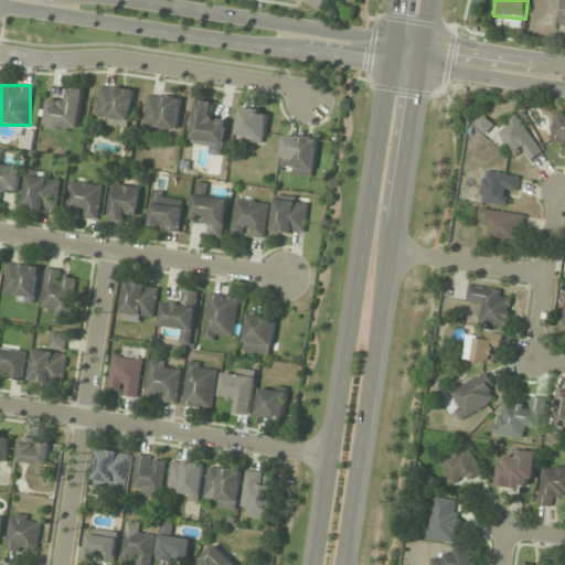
[(97,117),(108,118),(107,126),(129,128),(134,91),(100,86),(97,117)]
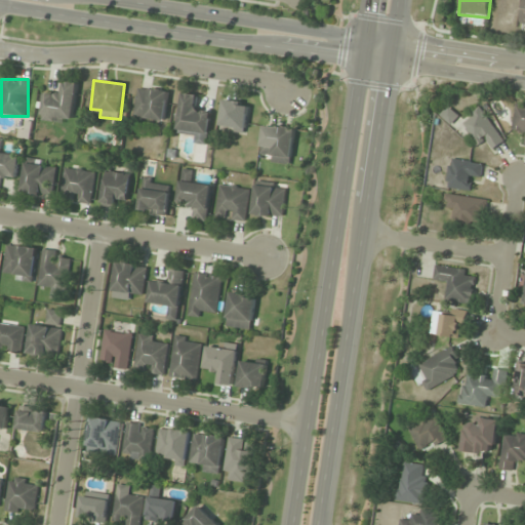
[(79,84),(64,81),(61,93),(46,91),(41,118),(72,124),(79,84)]
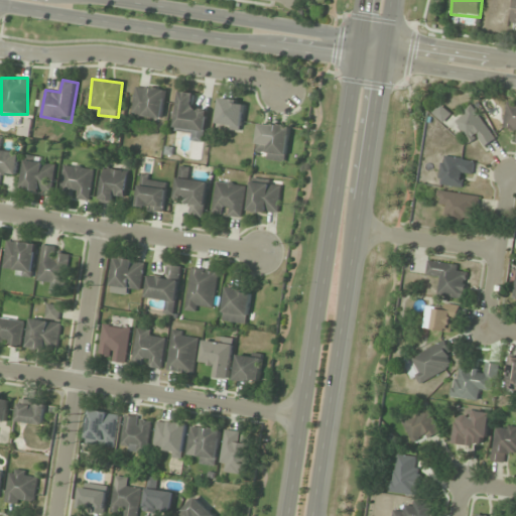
[(166,90),(136,86),(132,115),(162,119),(166,90)]
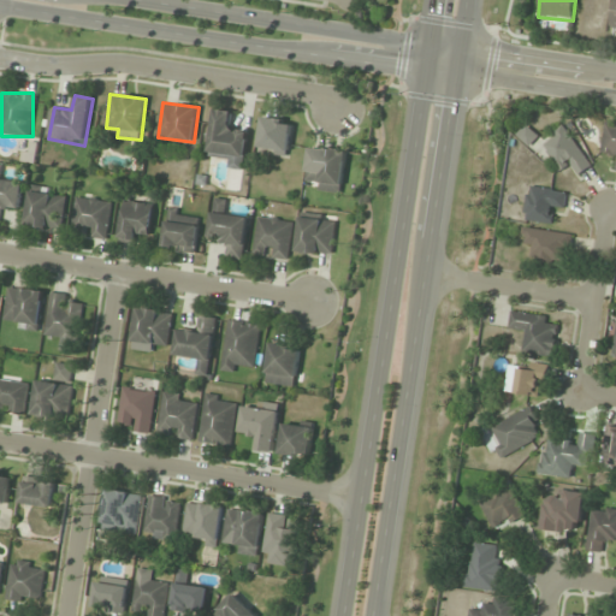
[(215,111),(208,155),(231,159),(230,167),(243,170),(248,132),(234,130),(236,113),(215,111)]
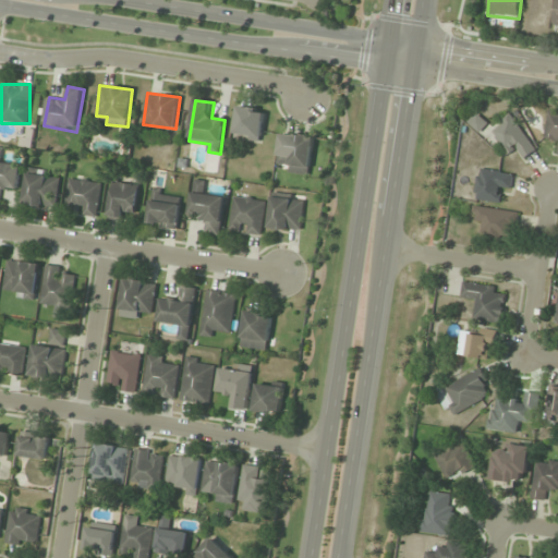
[(264,109),(237,107),(235,138),(262,140),(264,109)]
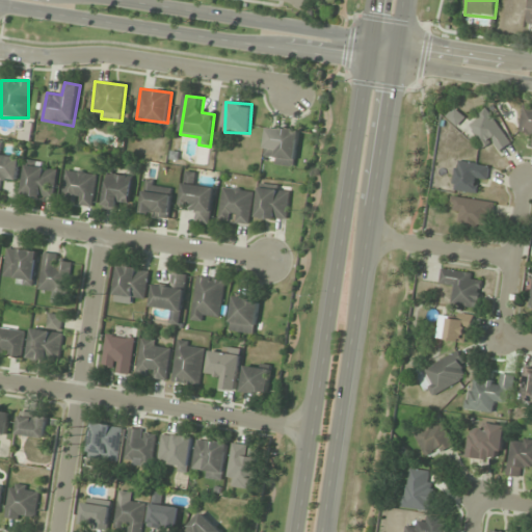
[(527,147),(531,147),(531,107),(523,106),(519,133),(528,134),(527,147)]
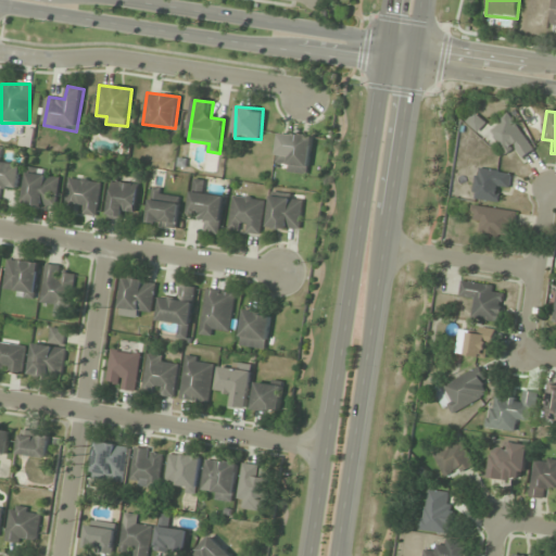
[(467,123),(477,131),(484,123),(475,114),(467,123)]
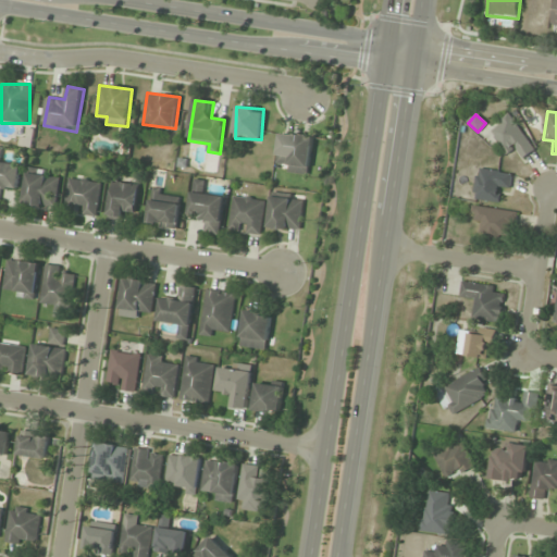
[(508,155),(517,148),(523,158),(535,150),(508,114),(489,128),(508,155)]
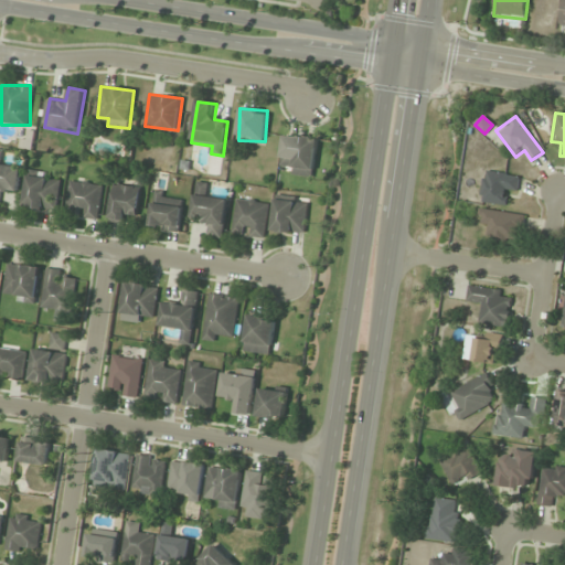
[(313,178),(319,140),(286,135),(280,169),(291,171),(290,174),(313,178)]
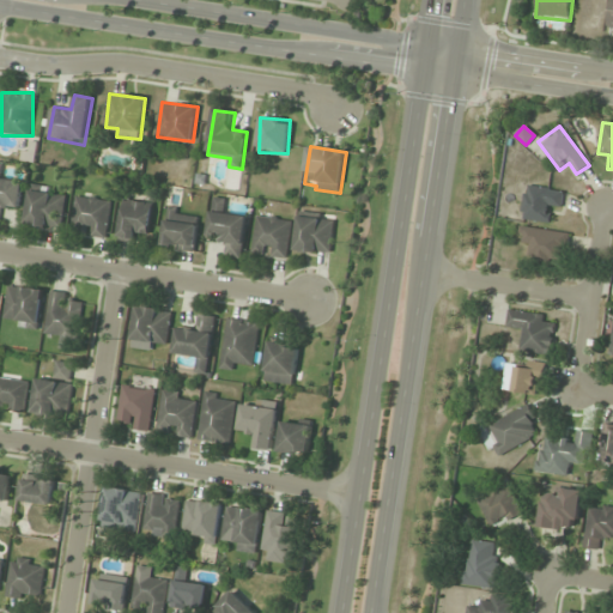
[(0,212),(1,206),(22,208),(24,181),(0,178),(0,212)]
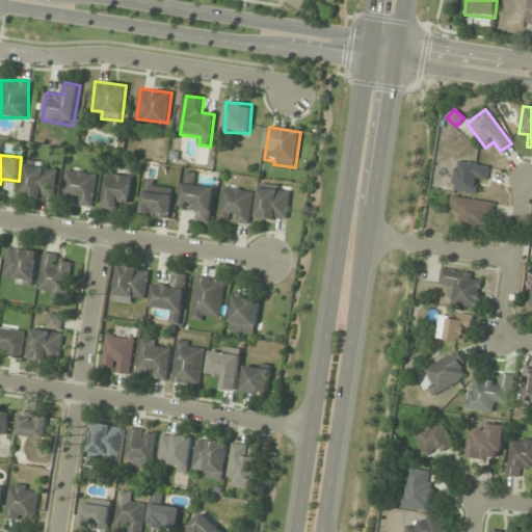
[(454,191),(476,193),(477,184),(486,185),(488,165),(456,162),(454,191)]
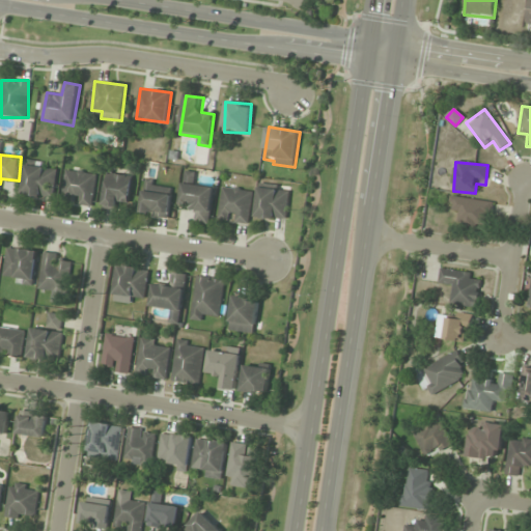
[(22,194),(52,199),(57,169),(27,164),(22,194)]
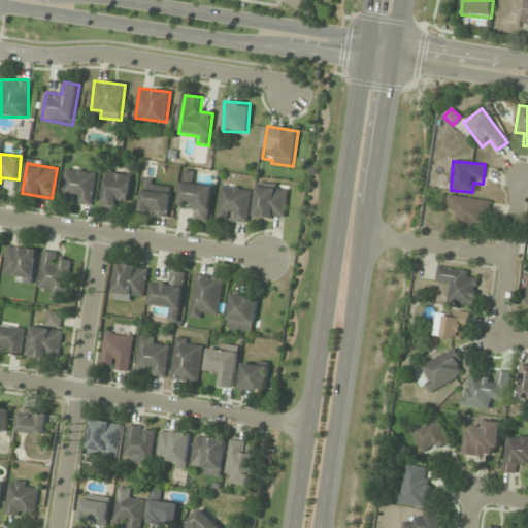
[(91,205),(96,173),(66,169),(62,193),(73,194),(72,202),(91,205)]
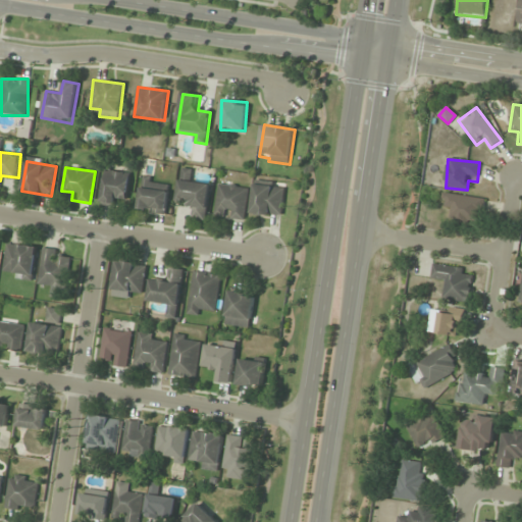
[(118,207),(119,199),(126,200),(131,173),(106,170),(101,205),(118,207)]
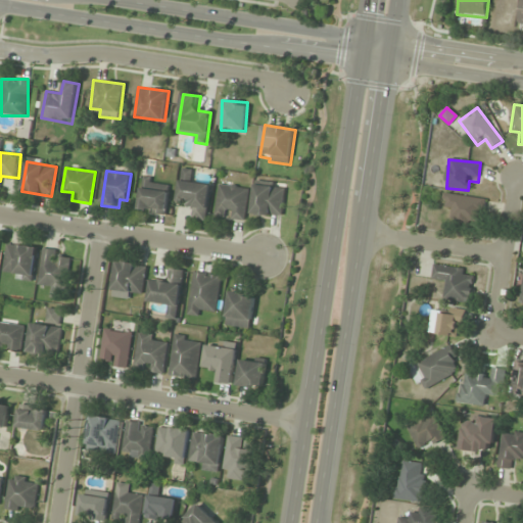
[(191,205),(189,220),(206,222),(210,183),(181,179),(179,203),(191,205)]
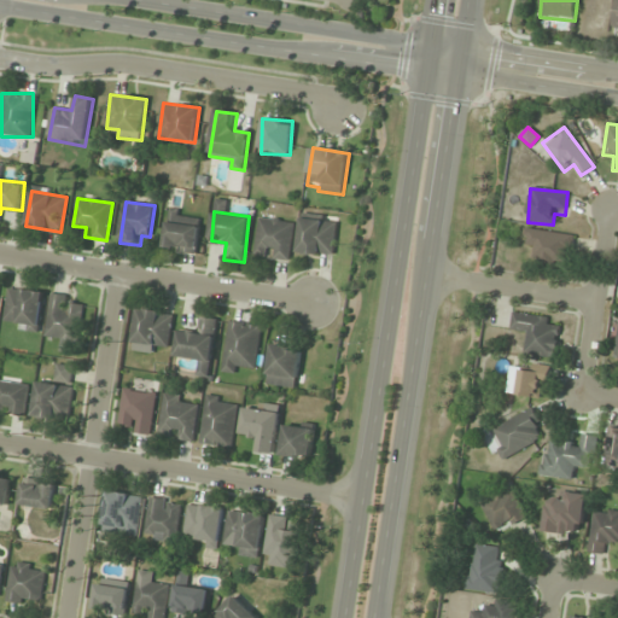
[(196,254),(200,216),(169,213),(164,249),(196,254)]
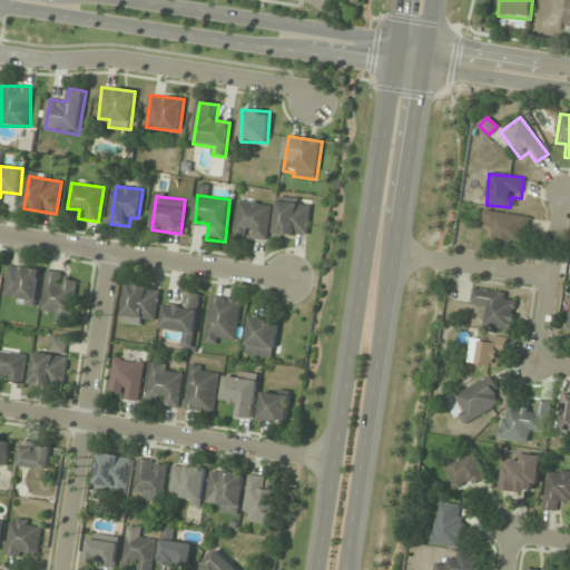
[(312,204),(278,199),(274,233),(307,236),(312,204)]
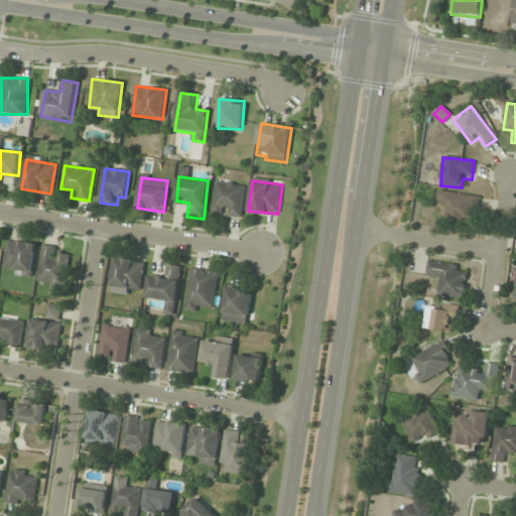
[(213,214),(242,218),(246,185),(216,182),(213,214)]
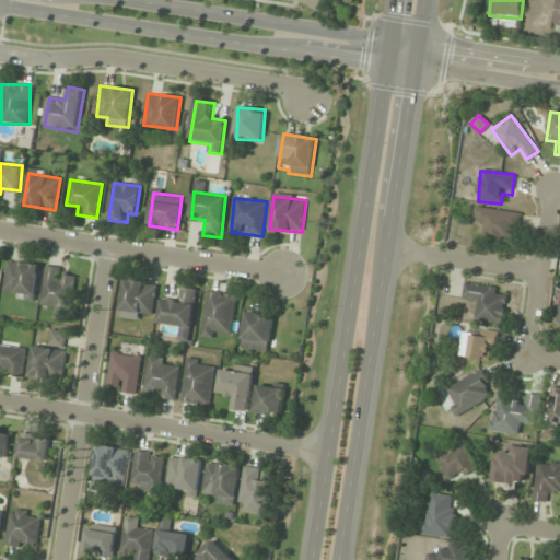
[(505,235),(517,237),(521,213),(477,207),(475,221),(486,222),(482,238),(505,242),(505,235)]
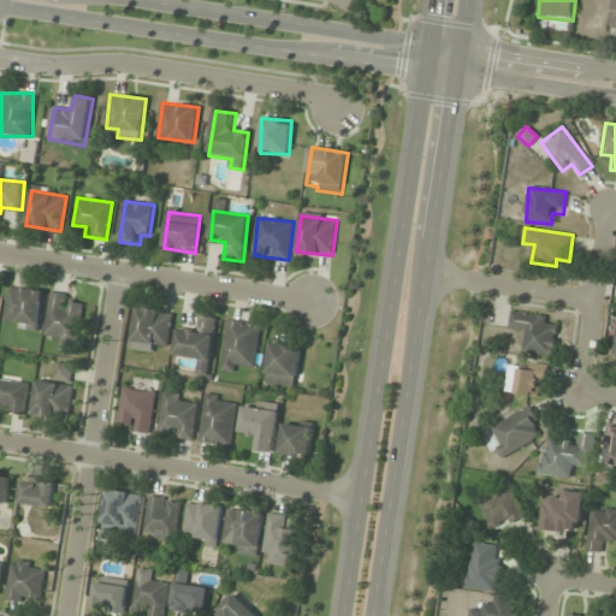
[(45,291),(9,286),(4,325),(39,330),(45,291)]
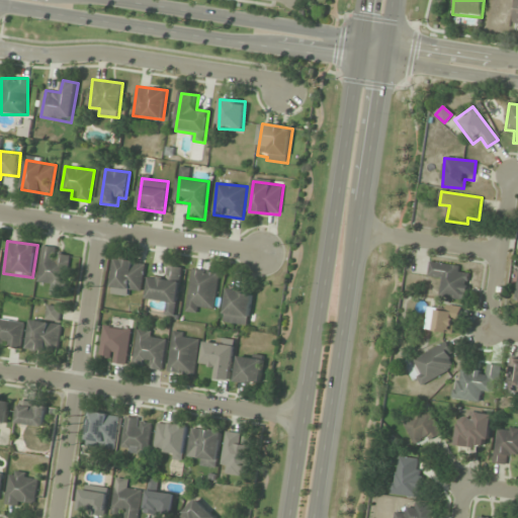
[(47,294),(64,296),(71,252),(42,248),(36,282),(48,284),(47,294)]
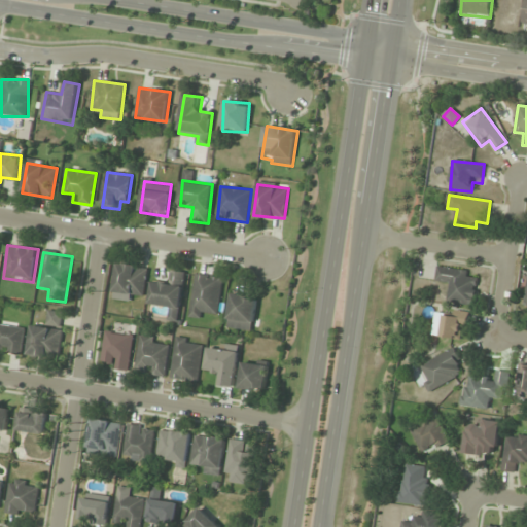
[(143,296),(148,269),(118,264),(113,291),(143,296)]
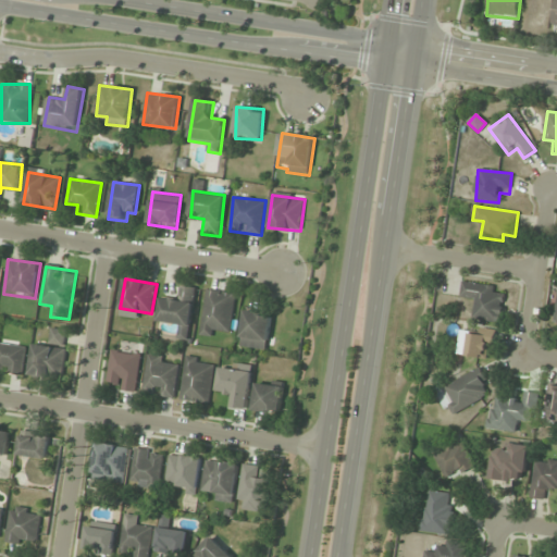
[(500,324),(505,295),(495,294),(496,286),(461,282),(460,298),(474,299),(472,320),(500,324)]
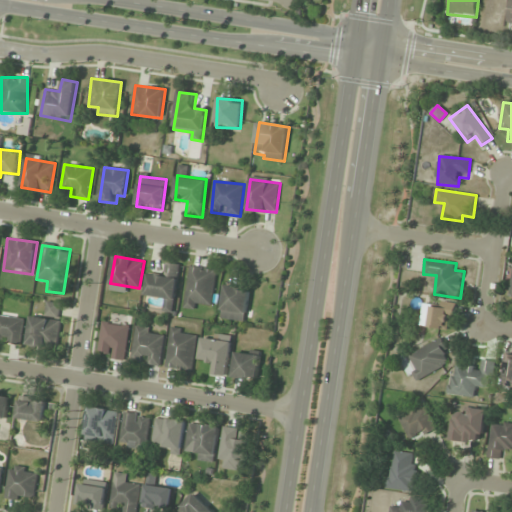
[(180,265),(163,263),(162,272),(149,271),(146,298),(165,300),(164,312),(174,313),(180,265)]
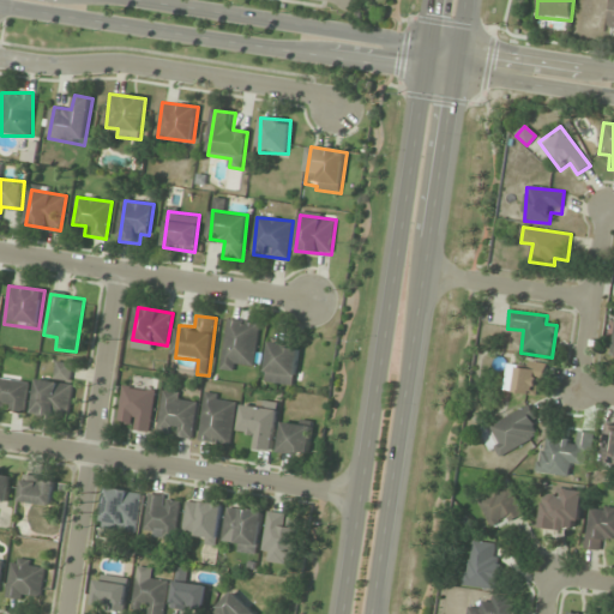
[(221,369),(241,372),(241,363),(256,365),(260,323),(227,319),(221,369)]
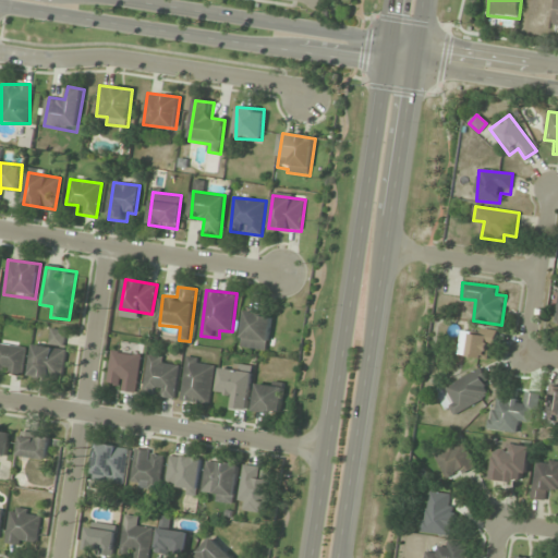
[(241,347),(267,351),(273,315),(246,311),(241,347)]
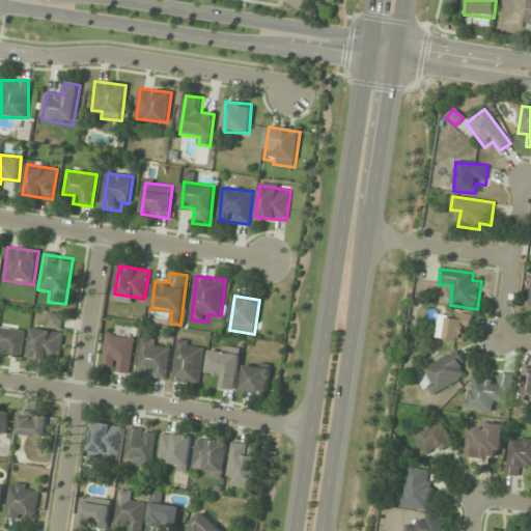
[(28,358),(58,362),(64,315),(49,313),(47,330),(32,328),(28,358)]
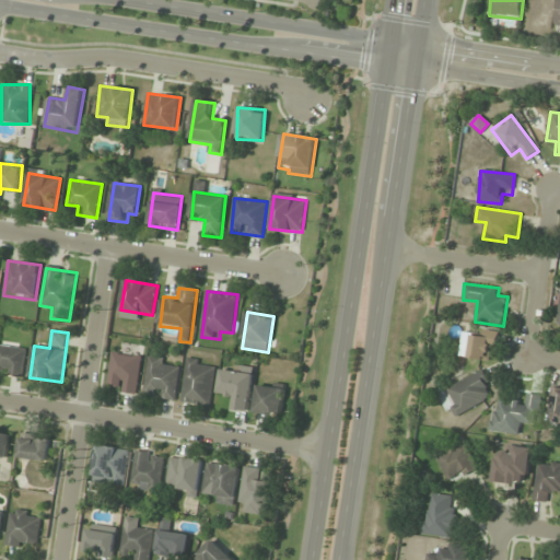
[(470,333),(469,359),(490,360),(490,349),(498,349),(498,334),(470,333)]
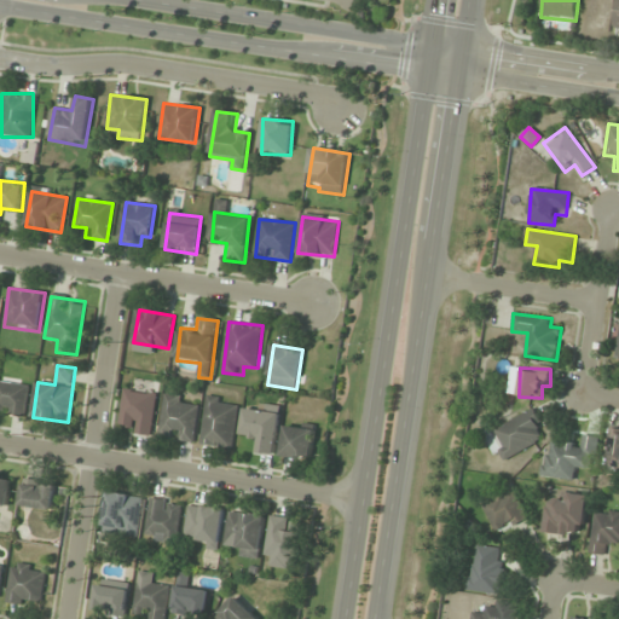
[(0,414),(25,416),(28,385),(0,382),(0,414)]
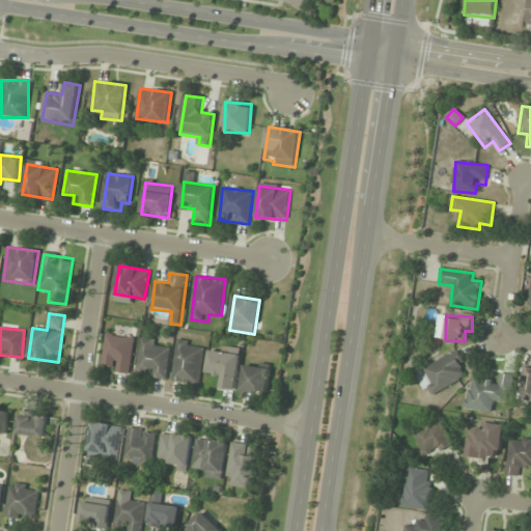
[(112,372),(130,374),(135,334),(106,330),(102,362),(113,364),(112,372)]
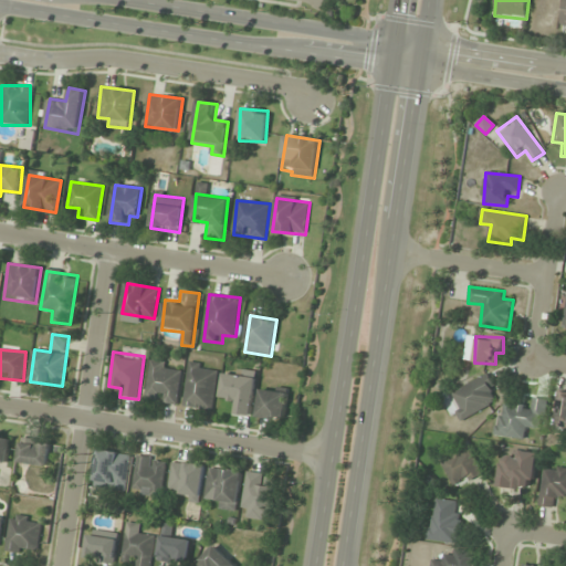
[(145,401),(179,404),(181,373),(170,371),(171,363),(148,360),(145,401)]
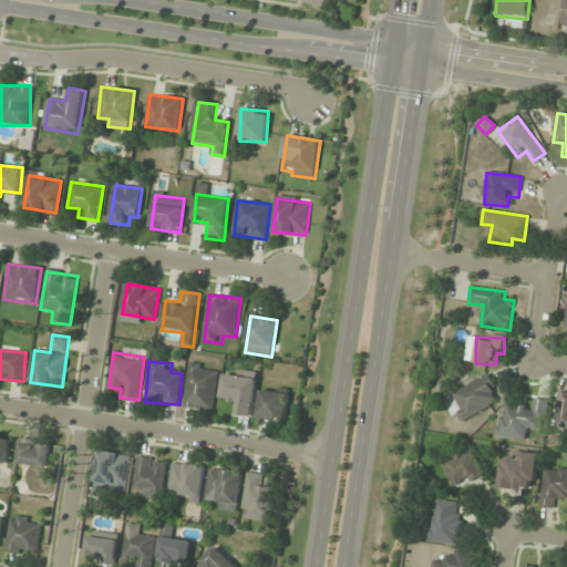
[(219,368),(189,363),(183,408),(213,412),(219,368)]
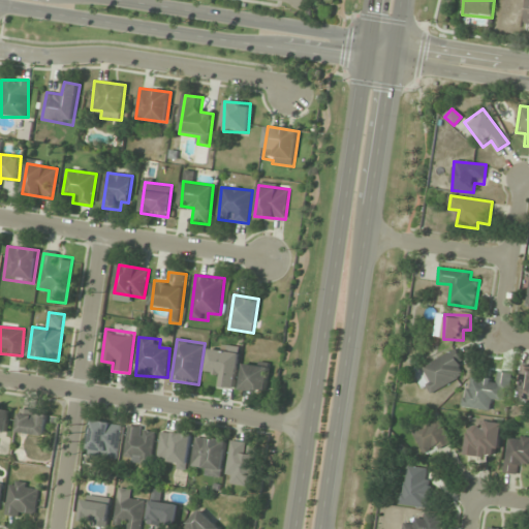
[(207,373),(218,374),(217,385),(236,389),(241,347),(220,345),(220,350),(210,349),(207,373)]
